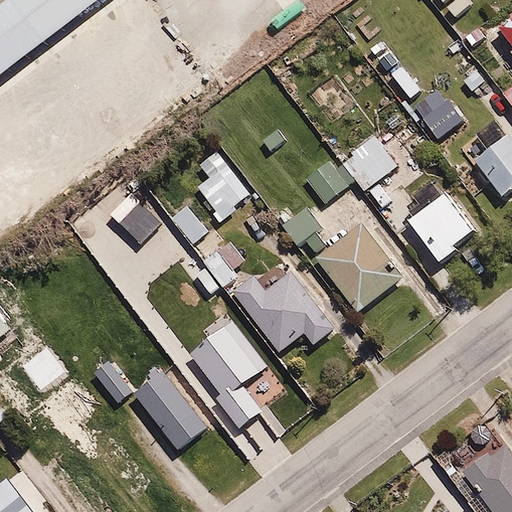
[(0,88),(112,0),(28,0),(0,23),(0,88)]
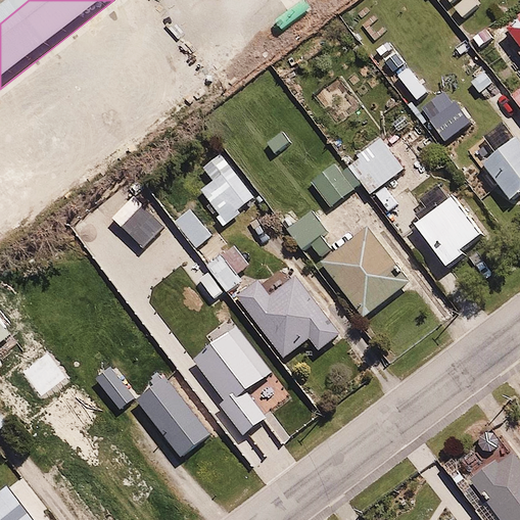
[(519,20),(508,30),(519,46),(519,20)]
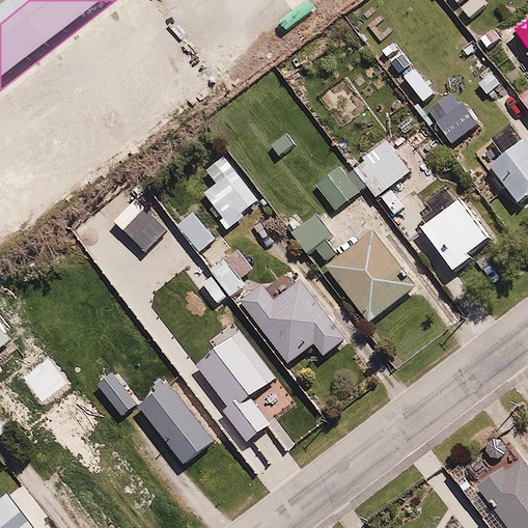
[(518,42),(505,23),(494,30),(506,49),(518,42)]
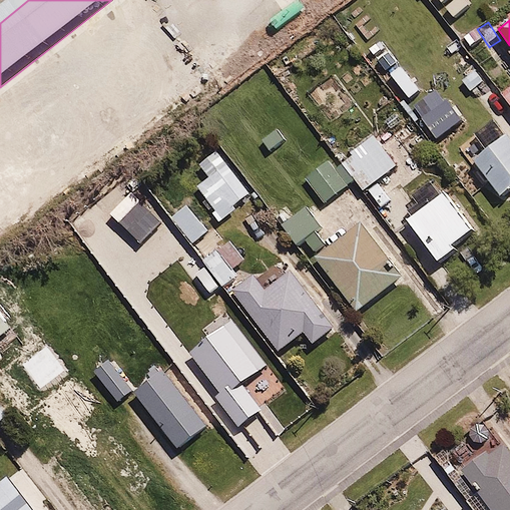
[(485,70),(474,69),(461,80),(470,92),(490,76),(485,70)]
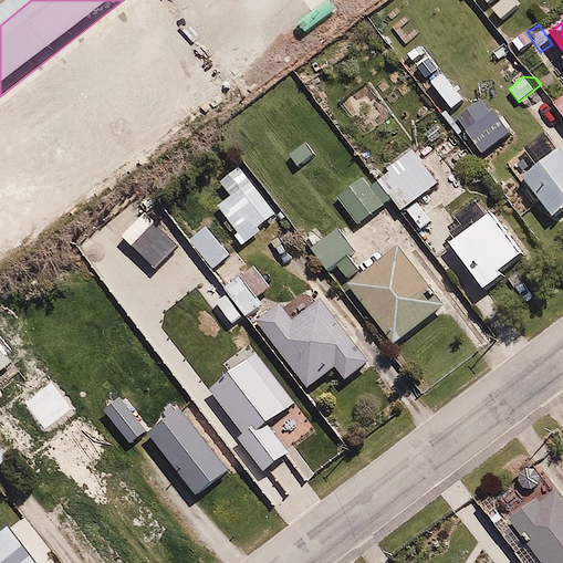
[(562,92),(552,101),(562,115),(562,92)]
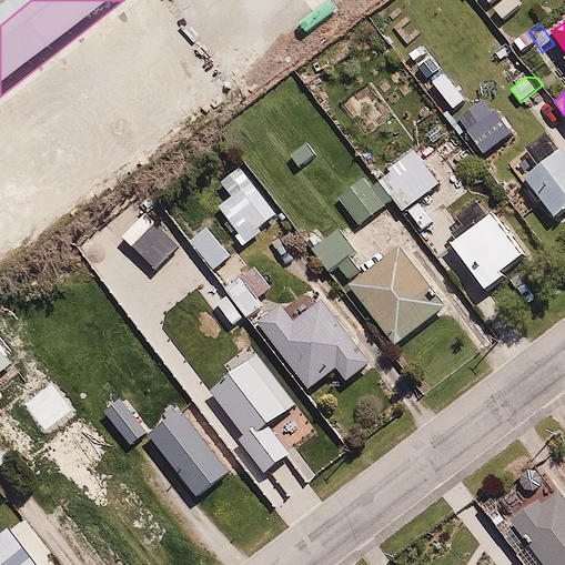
[(310,140),(289,154),(299,170),(320,155),(310,140)]
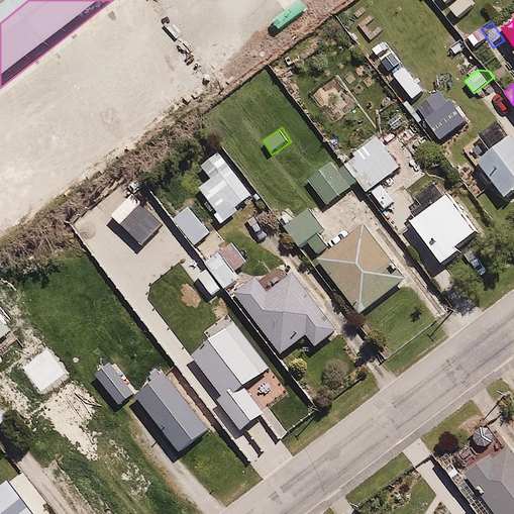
[(344,162),(367,191),(403,163),(381,133),(344,162)]
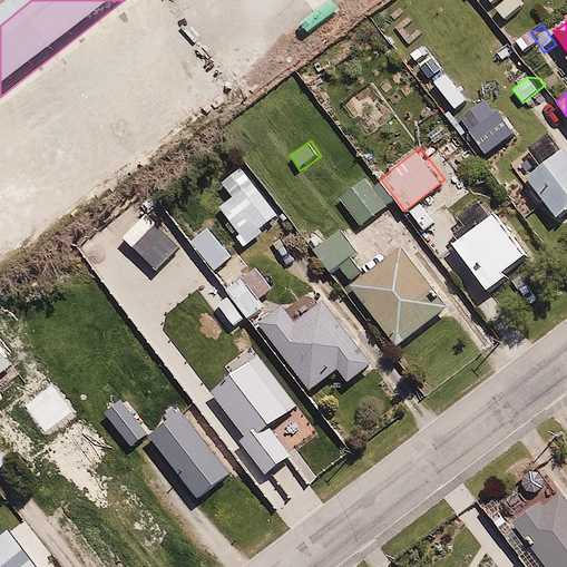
[(566,150),(566,148),(526,177),(559,222),(566,215),(566,150)]
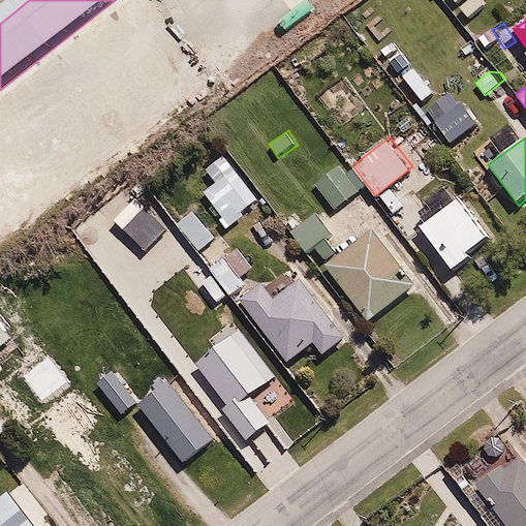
[(247,214),(245,212),(259,199),(224,156),(207,171),(213,179),(199,189),(221,214),(217,217),(227,230),(247,214)]
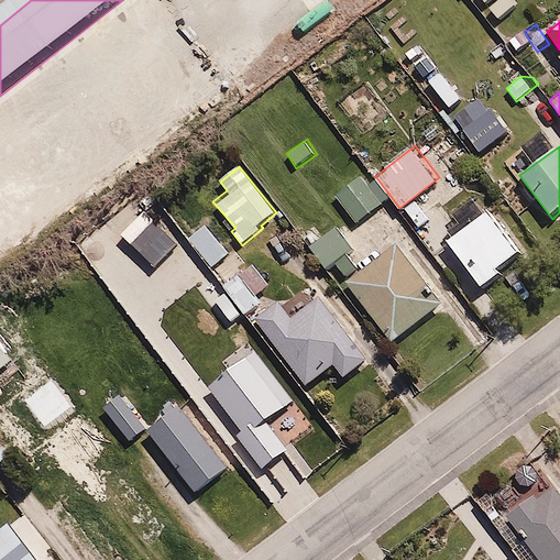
[(365,171),(333,197),(355,224),(387,198),(365,171)]
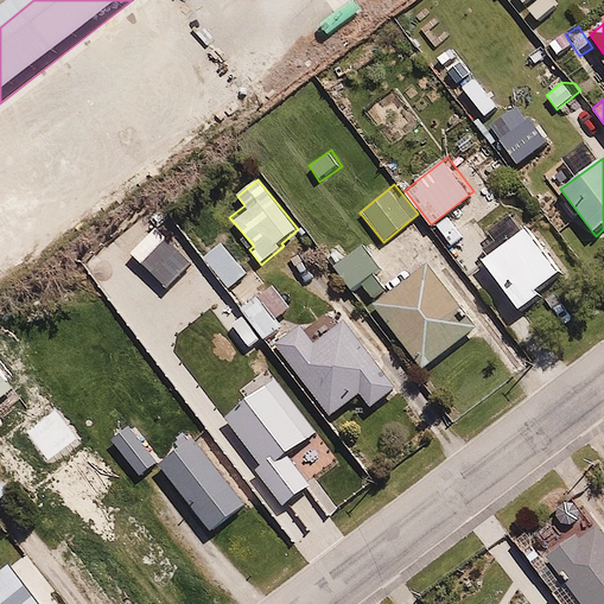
[(531,233),(526,226),(479,261),(520,313),(540,298),(540,288),(566,269),(535,229),(531,233)]
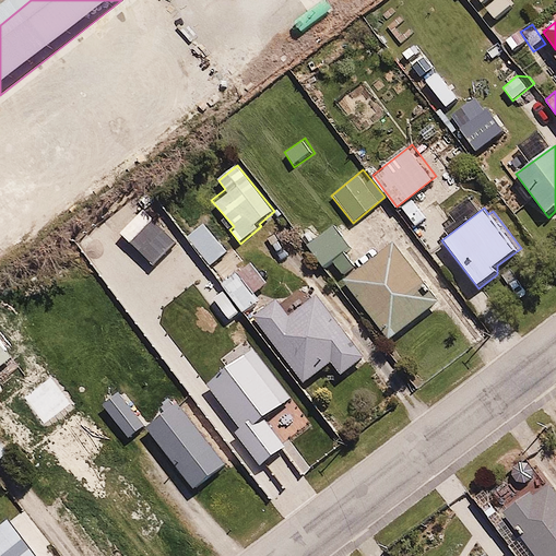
[(339,271),(354,262),(333,228),(321,236),(311,221),(297,229),(321,270),(333,263),(339,271)]
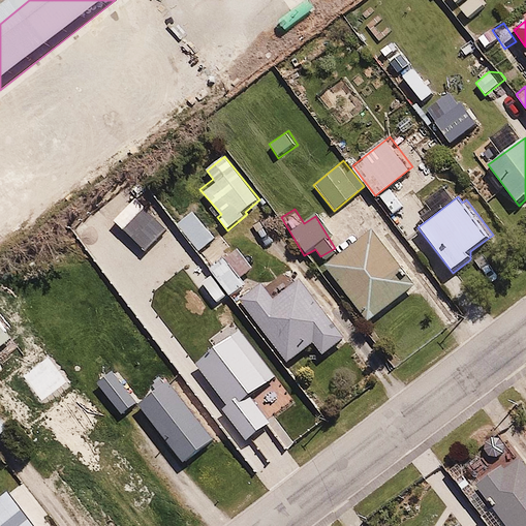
[(227,249),(236,245),(222,226),(206,226),(194,211),(176,223),(229,298),(247,284),(242,278),(253,270),(238,248),(229,253),(227,249)]
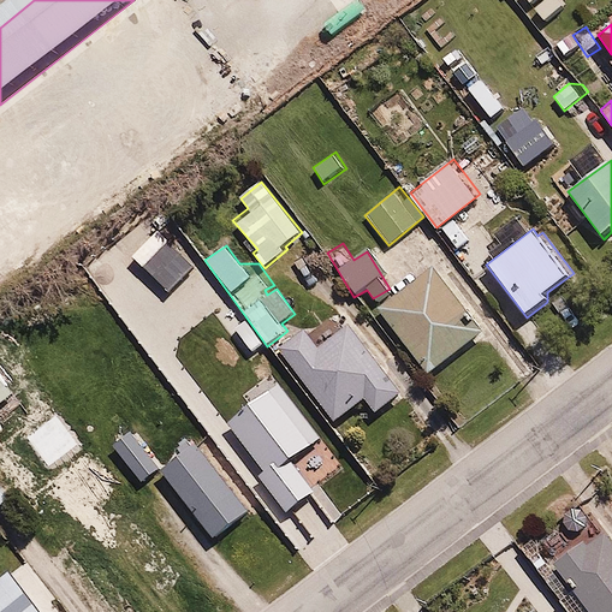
[(434,268),(380,309),(429,374),(483,333),(434,268)]
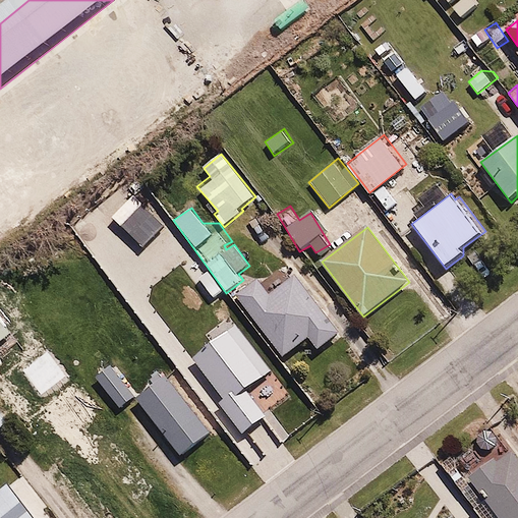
[(238,296),(284,359),(309,341),(318,353),(344,334),(289,259),(238,296)]
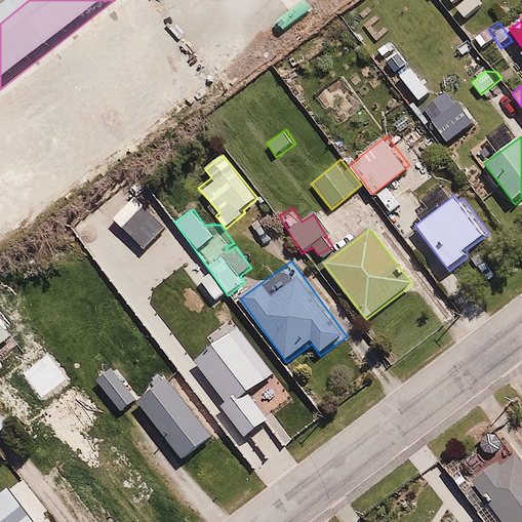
[(93,379),(121,413),(135,402),(184,460),(215,434),(163,372),(137,394),(113,363),(93,379)]
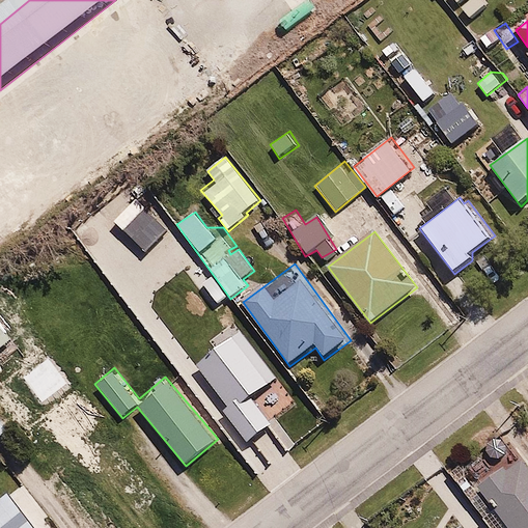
[(0,441),(11,433),(0,416),(0,441)]
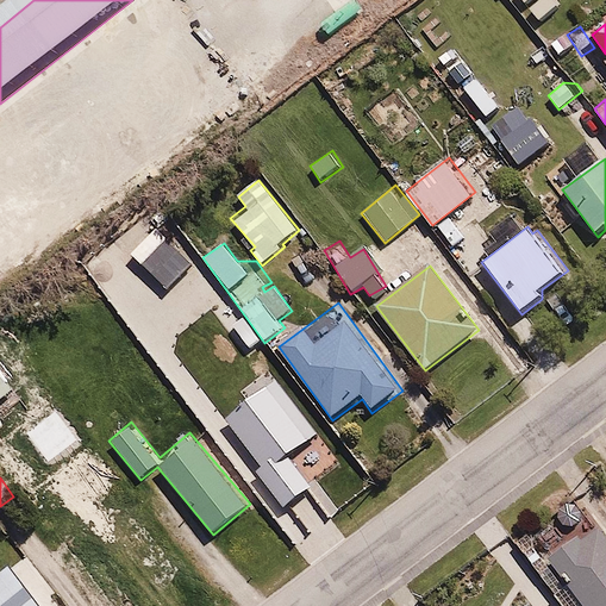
[(588,605),(605,605),(605,530),(599,520),(551,555),(588,605)]
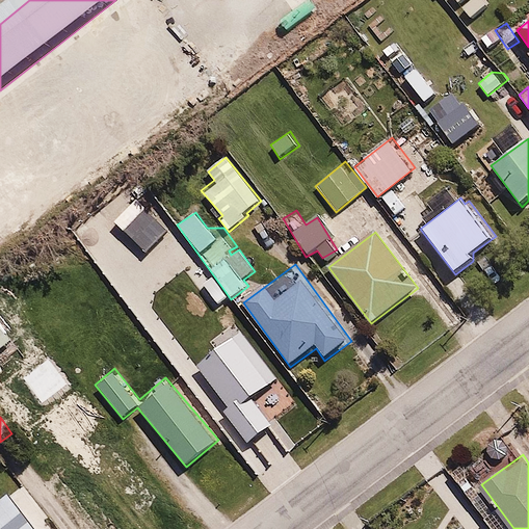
[(0,528),(36,528),(9,495),(0,502),(0,528)]
